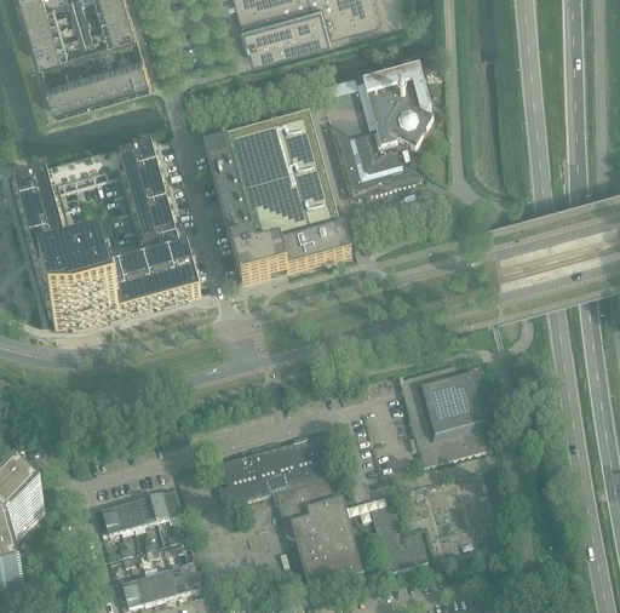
[(57,11),(53,0),(51,0),(47,1),(26,7),(29,19),(57,11)]
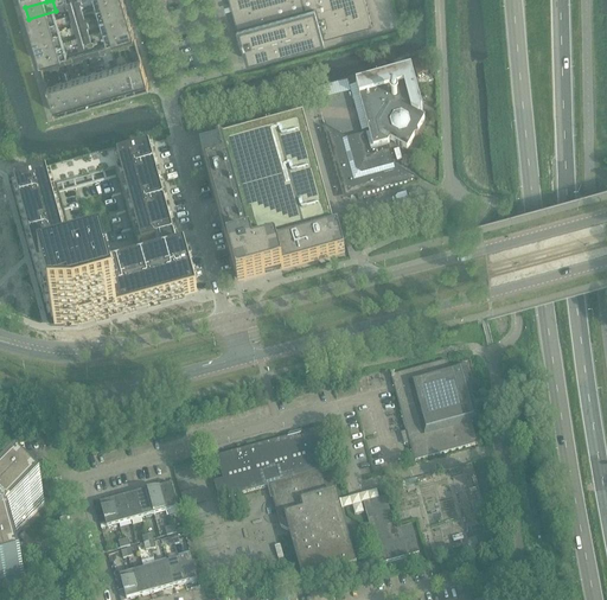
[(96,0),(100,12),(127,4),(126,0),(96,0)]
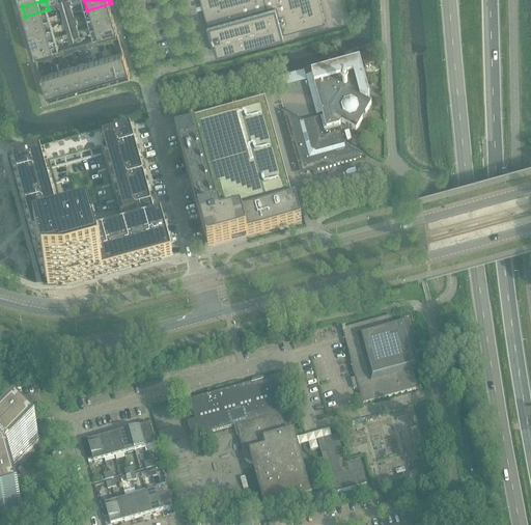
[(196,0),(196,2),(197,4),(203,2),(215,47),(216,47),(217,48),(283,29),(282,27),(326,16),(326,15),(324,16),(322,7),(324,7),(324,6),(322,6),(319,0),(322,0),(196,0)]
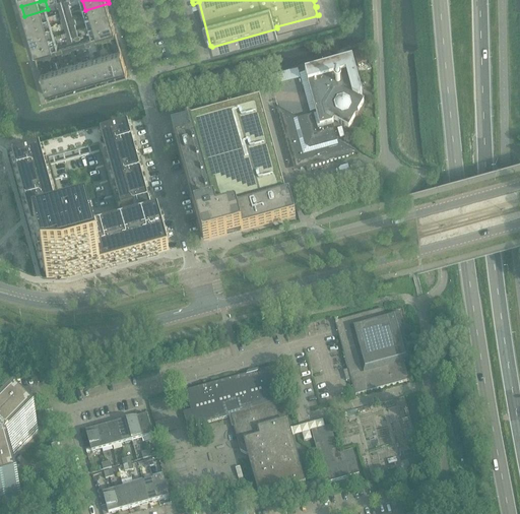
[(109,3),(85,10),(88,20),(112,13),(109,3)]
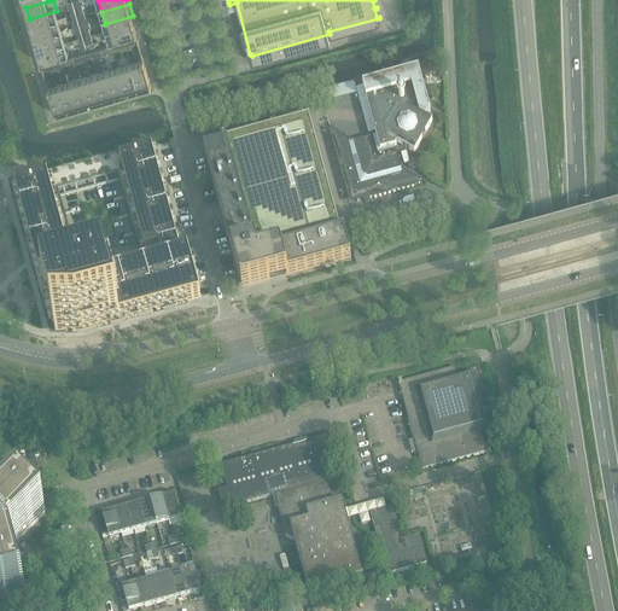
[(57,11),(29,19),(33,31),(60,24),(57,11)]
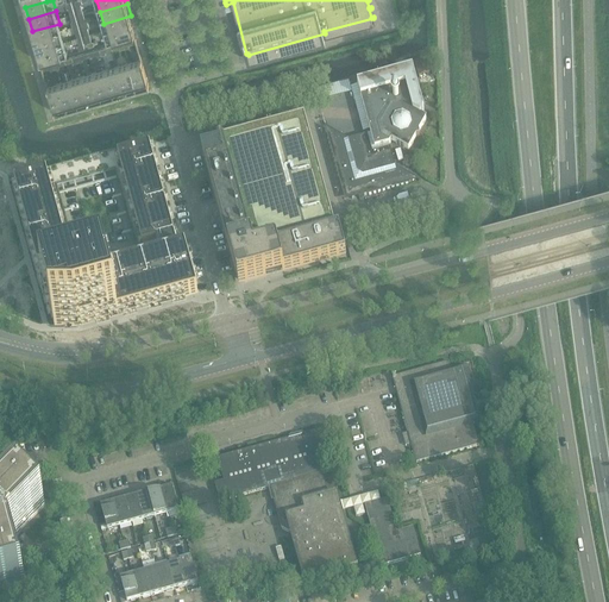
[(131,16),(104,24),(106,35),(107,36),(133,29),(135,27),(131,16)]
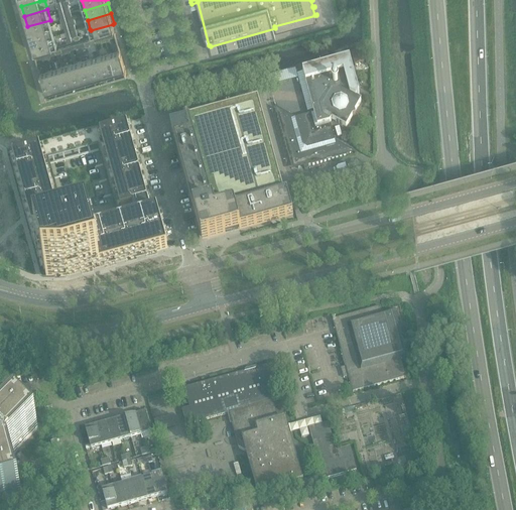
[(50,20),(27,26),(30,37),(53,30),(50,20)]
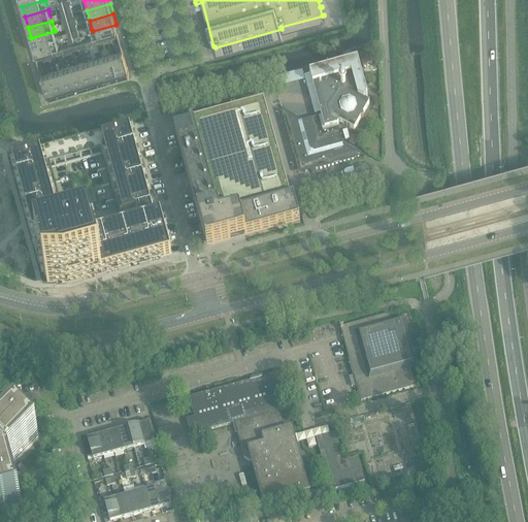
[(55,31),(31,38),(34,49),(35,49),(58,41),(58,40),(55,31)]
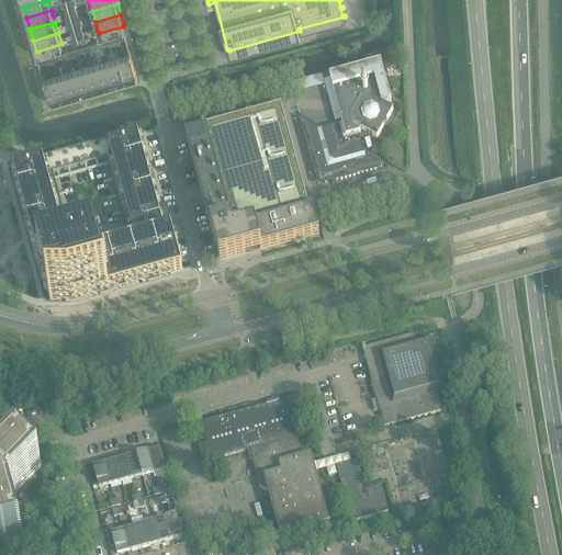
[(130,47),(119,51),(126,76),(137,72),(130,47)]
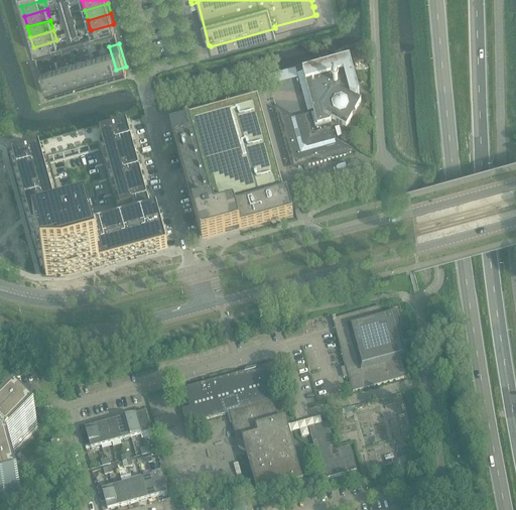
[(109,46),(100,49),(106,73),(116,70),(109,46)]
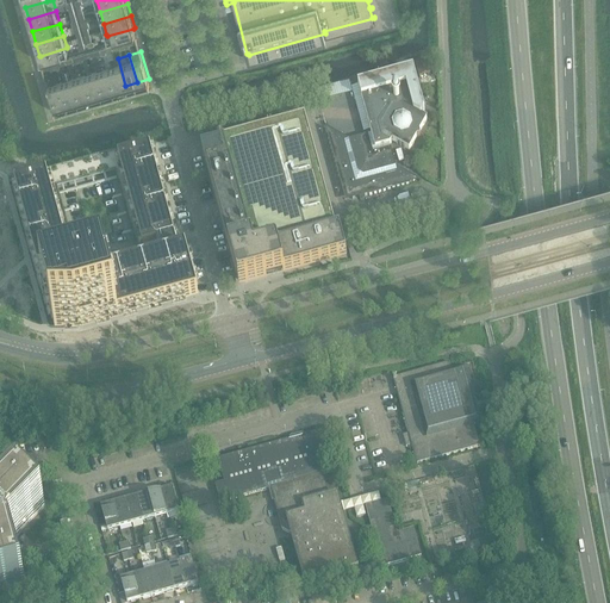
[(430,66),(427,55),(416,57),(419,69),(430,66)]
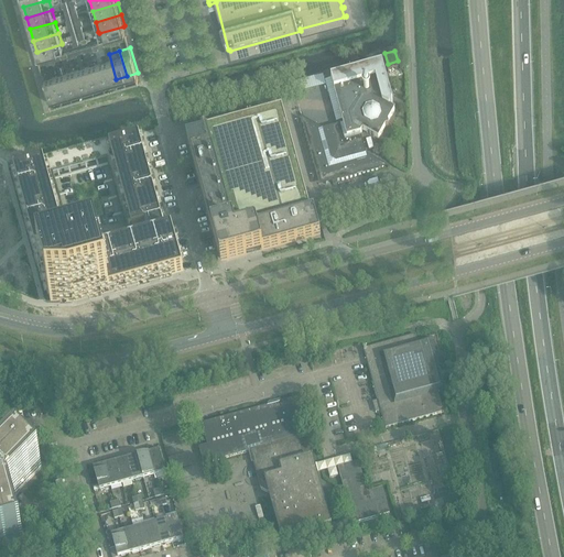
[(109,54),(98,57),(105,83),(116,79),(109,54)]
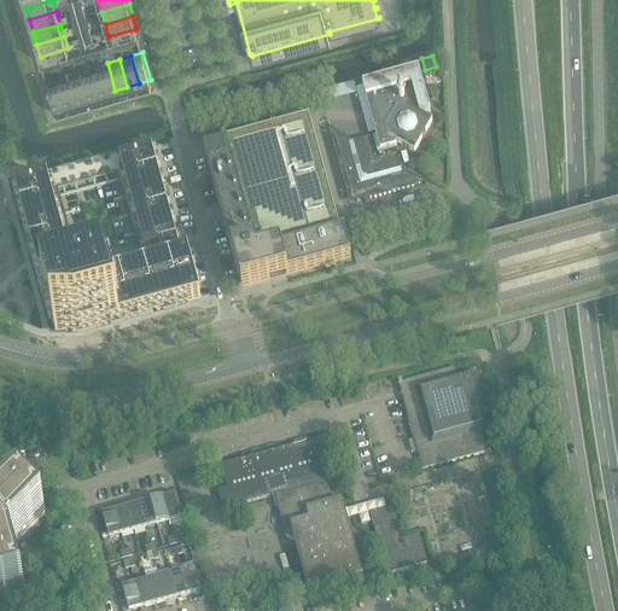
[(108,63),(95,67),(103,94),(115,91),(108,63)]
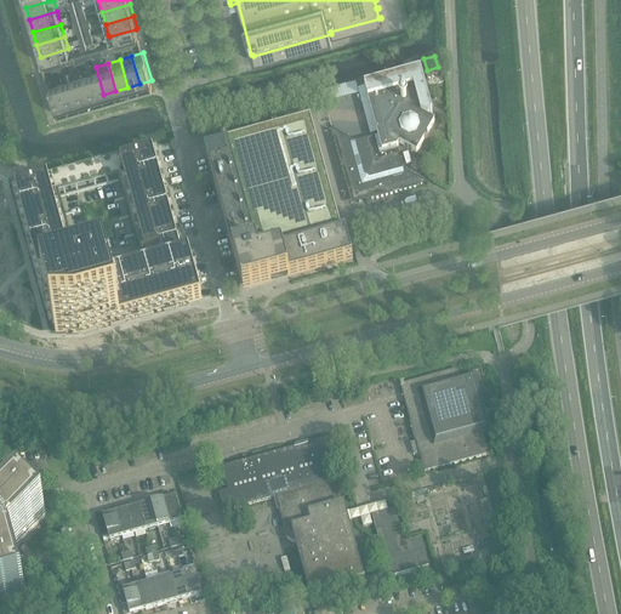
[(434,115),(428,112),(432,107),(421,66),(364,80),(369,100),(382,145),(397,141),(399,137),(416,147),(423,134),(427,132),(427,129),(434,115)]
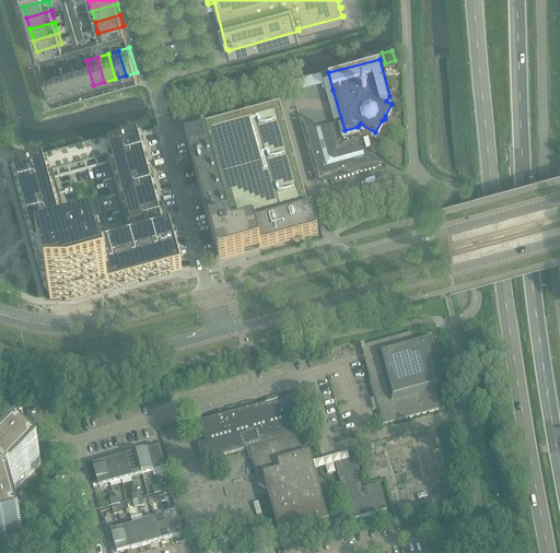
[(86,60),(76,63),(82,89),(93,85),(86,60)]
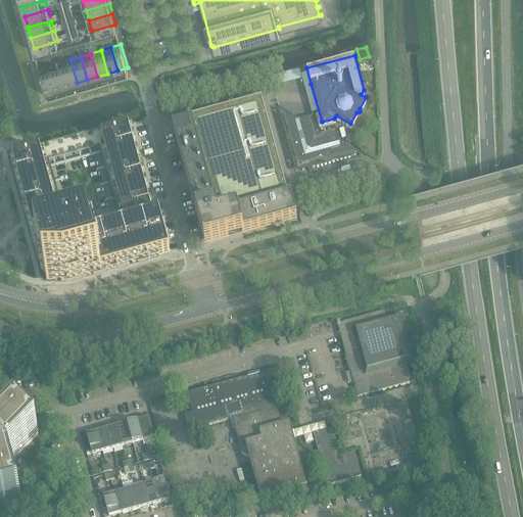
[(70,59),(60,62),(67,86),(77,83),(70,59)]
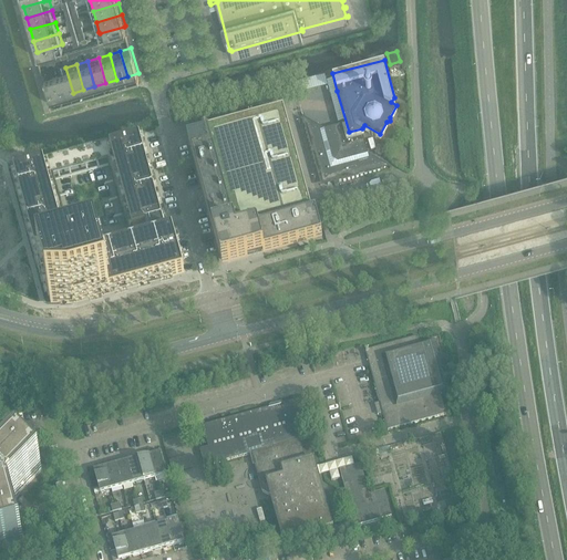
[(65,68),(54,71),(62,96),(73,93),(65,68)]
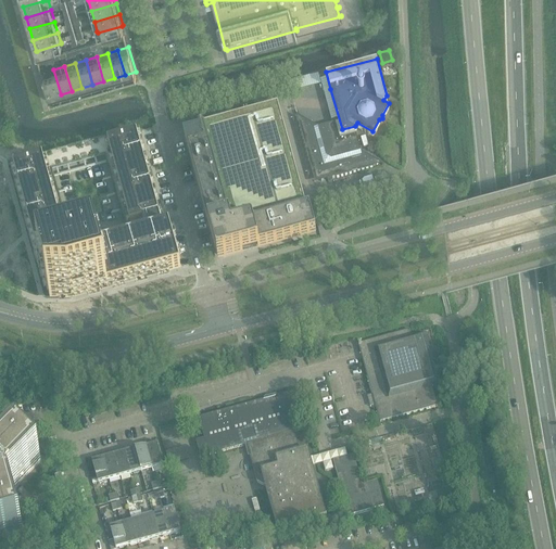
[(42,73),(50,98),(61,94),(53,69),(42,73)]
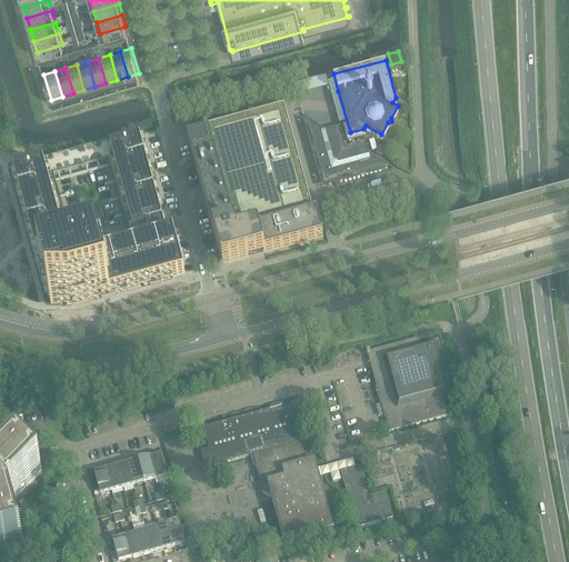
[(313,213),(285,109),(188,134),(202,187),(213,229),(223,263),(249,256),(247,250),(255,248),(262,246),(263,252),(323,236),(317,212),(313,213)]
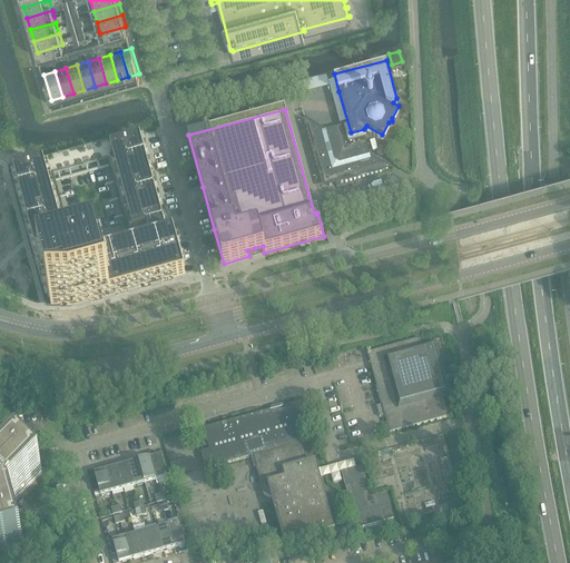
[(318,169),(323,171),(321,175),(330,180),(332,176),(335,178),(385,165),(387,161),(392,164),(392,163),(375,154),(371,155),(365,131),(349,136),(344,120),(322,127),(321,122),(304,112),(304,114),(307,116),(305,119),(318,169)]
